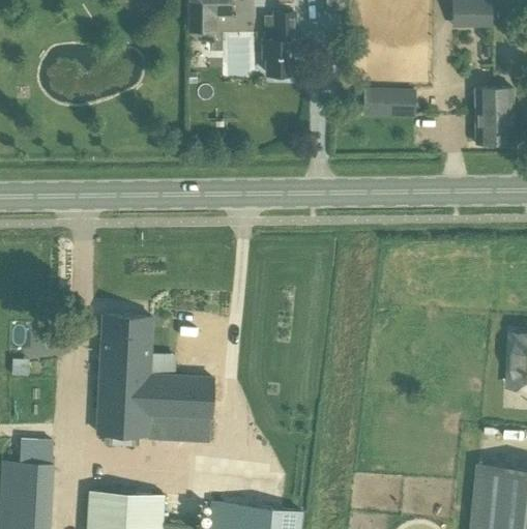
[(191,0),(192,32),(212,32),(212,10),(233,10),(232,0),(191,0)]
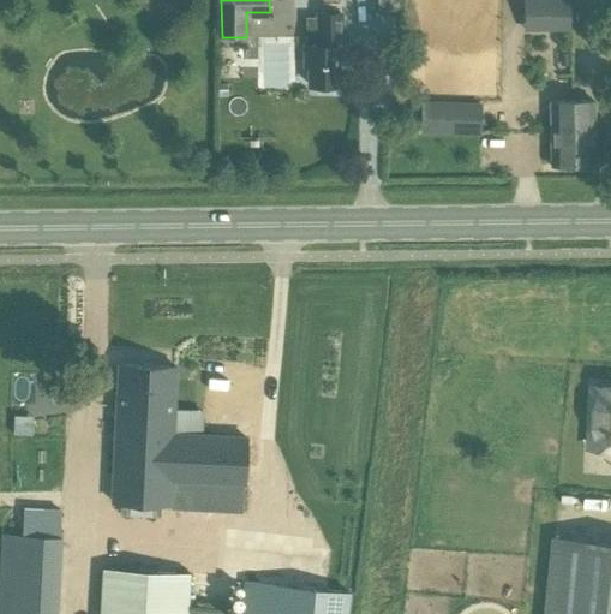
[(571,0),(550,0),(550,30),(571,30),(571,0)]
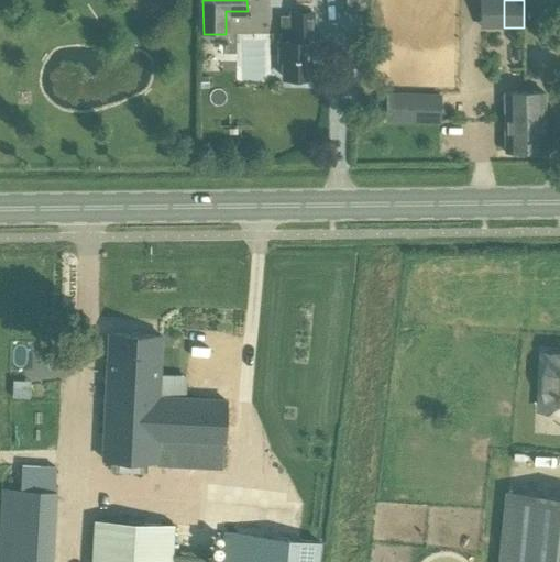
[(284,43),(284,61),(287,61),(287,79),(313,79),(313,47),(317,47),(317,14),(295,14),(295,43),(284,43)]
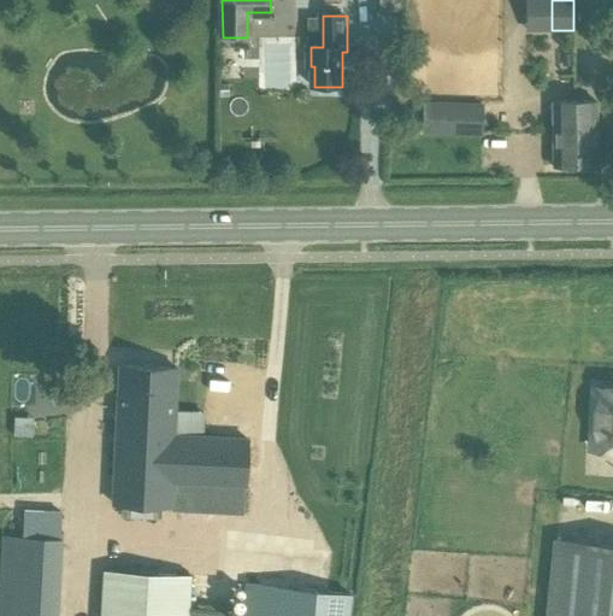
[(556,101),(556,169),(600,169),(600,165),(600,101),(556,101)]
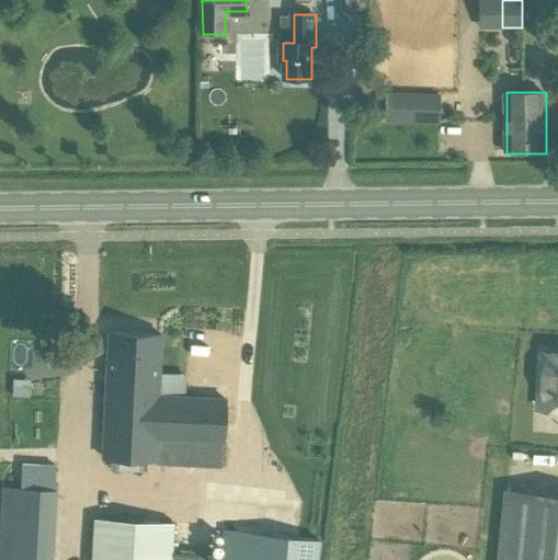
[(111,332),(104,458),(224,465),(227,400),(184,398),(185,376),(160,375),(162,335),(111,332)]
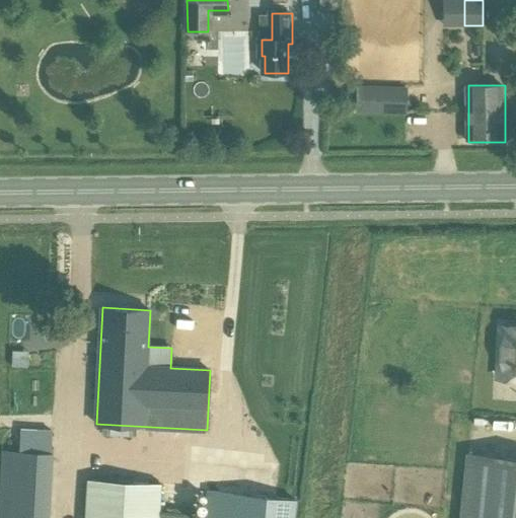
[(515,327),(505,326),(502,377),(515,378),(515,327)]
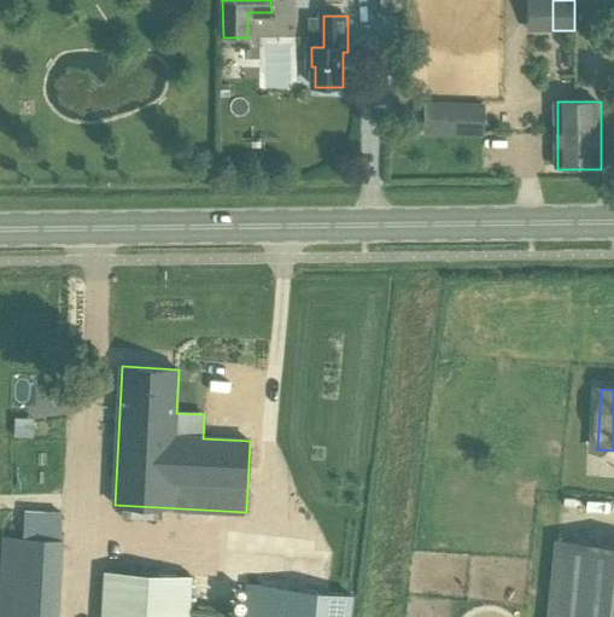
[(58,616),(63,542),(5,540),(0,616),(58,616)]
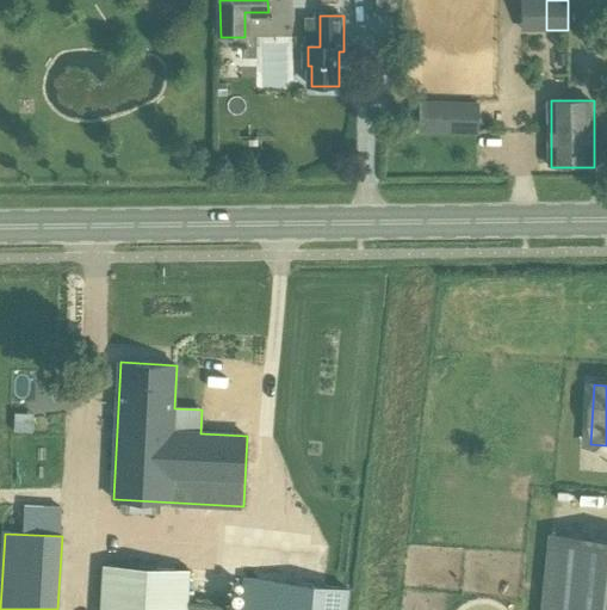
[(606,541),(553,536),(545,609),(606,609),(606,541)]
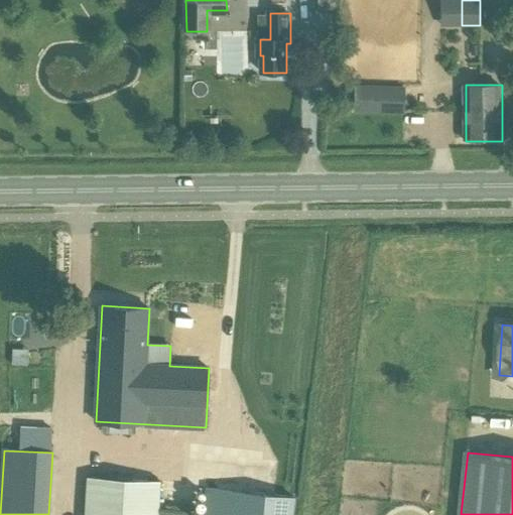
[(87,480),(85,514),(157,514),(159,483),(87,480)]
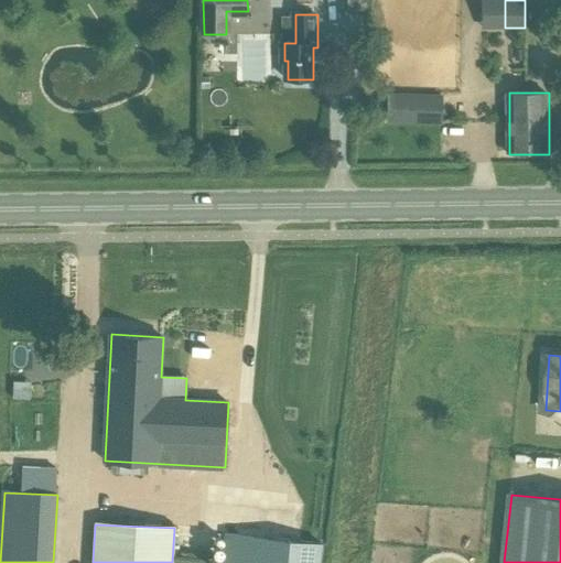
[(228,534),(224,562),(320,562),(323,544),(259,537),(259,538),(228,534)]
